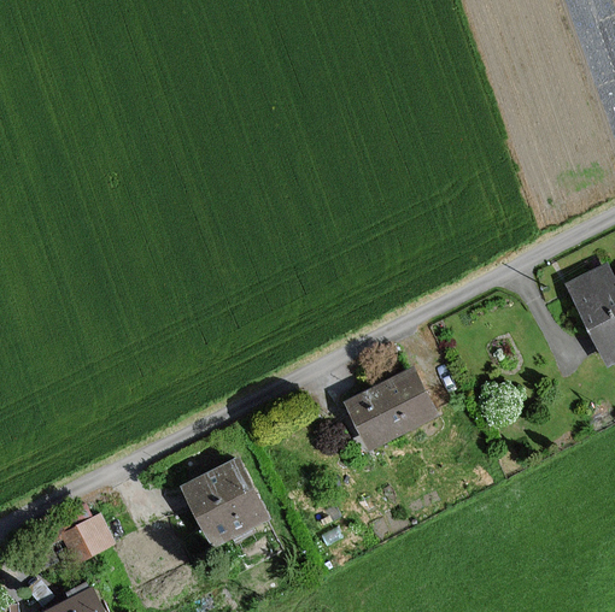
[(614,264),(566,287),(596,351),(614,341),(614,264)]
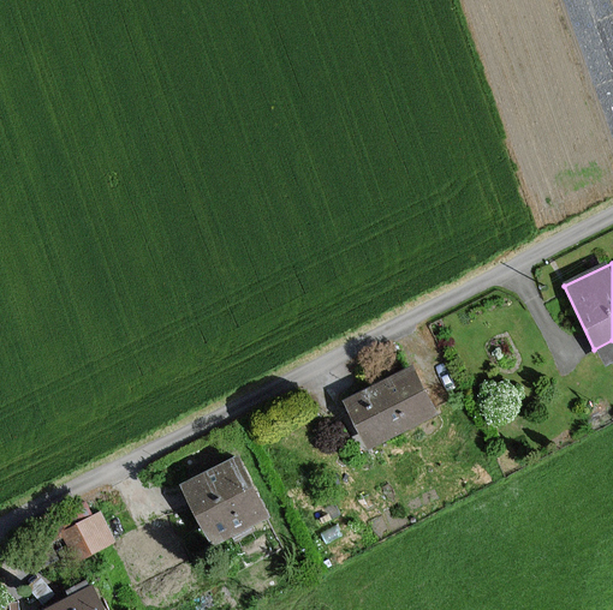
[(341,400),(367,450),(440,414),(415,364),(341,400)]
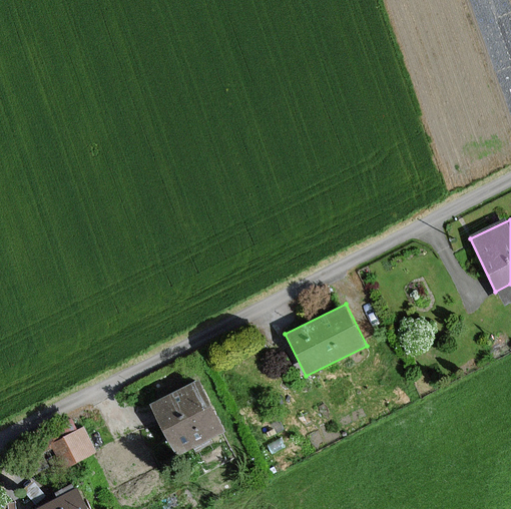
[(146,404),(171,453),(214,432),(189,382),(146,404)]
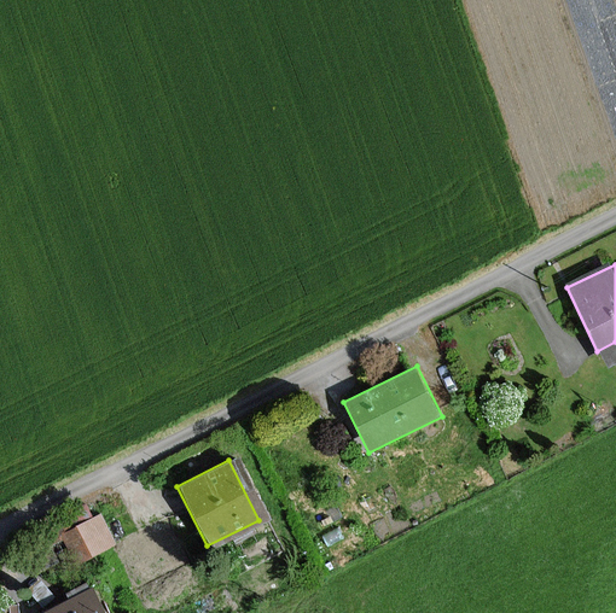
[(108,543),(96,518),(62,533),(74,559),(108,543)]
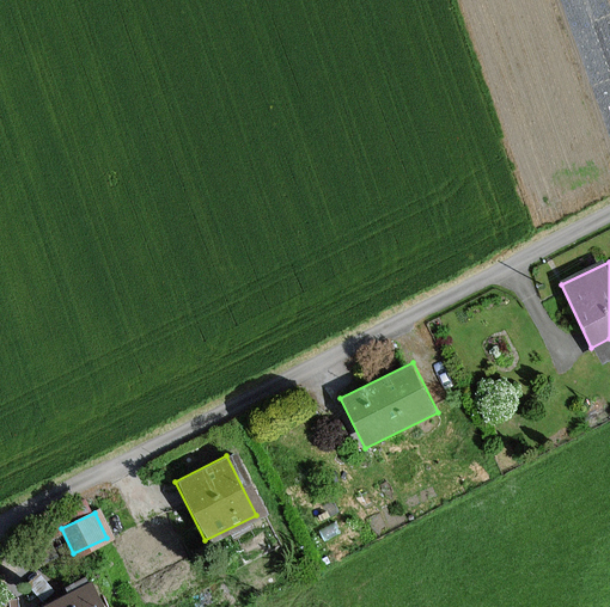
[(105,606),(93,581),(43,606),(105,606)]
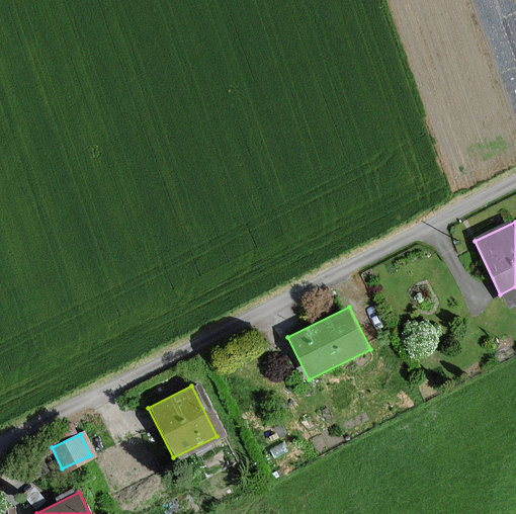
All buildings are outlined.
